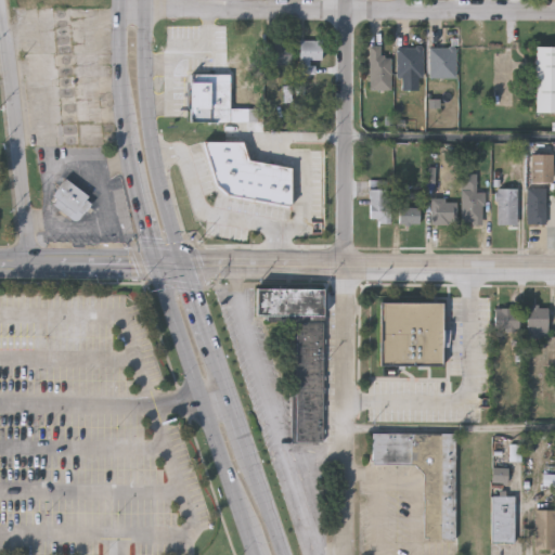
[(54,11),(59,80),(43,81),(44,90),(60,89),(63,146),(78,145),(71,10),(54,11)]
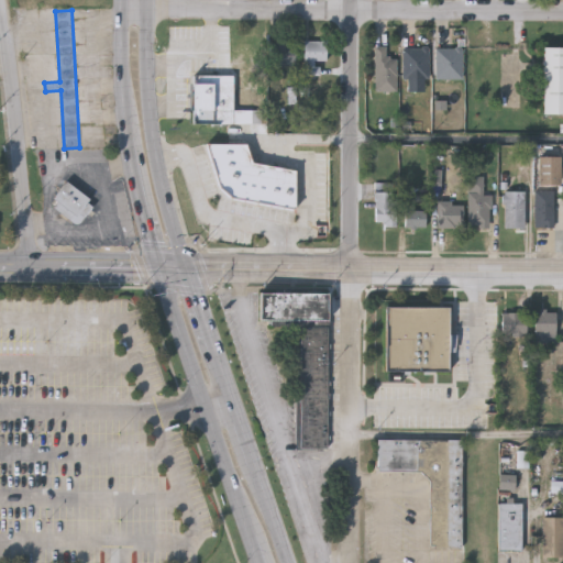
[(304,75),(304,41),(324,41),(324,62),(316,62),(316,75),(304,75)]
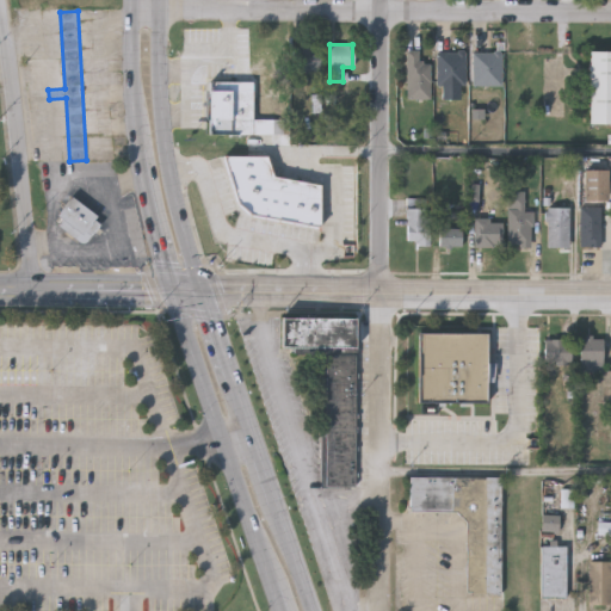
[(320,72),(292,72),(292,47),(320,47),(320,72)]
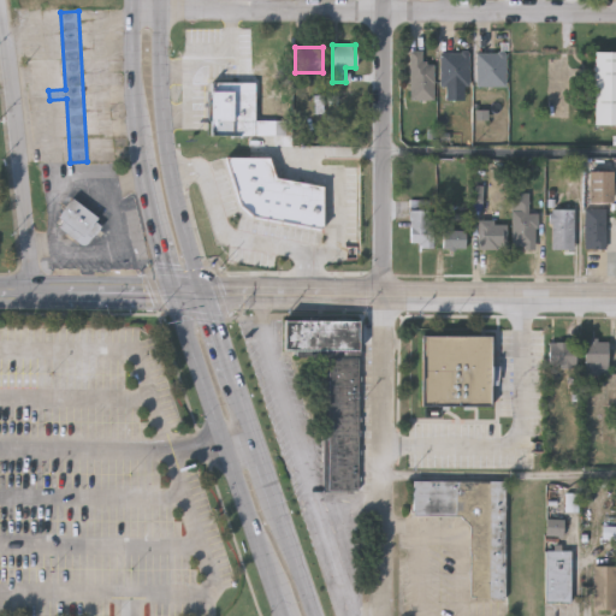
[(433,63),(433,100),(410,100),(410,51),(422,51),(422,63),(433,63)]
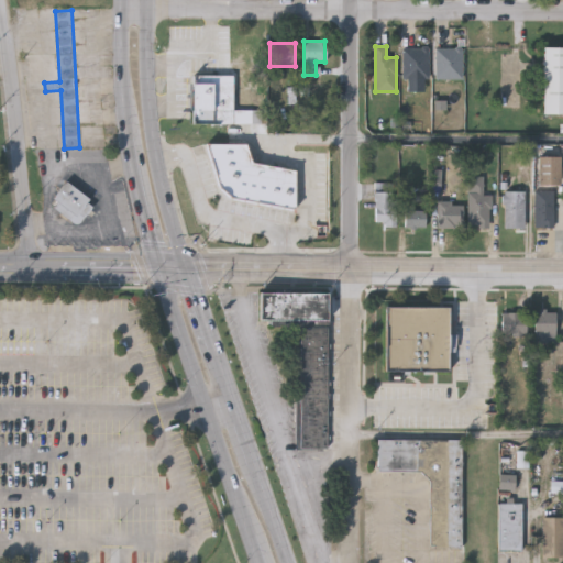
[(429,78),(401,78),(401,46),(429,46),(429,78)]
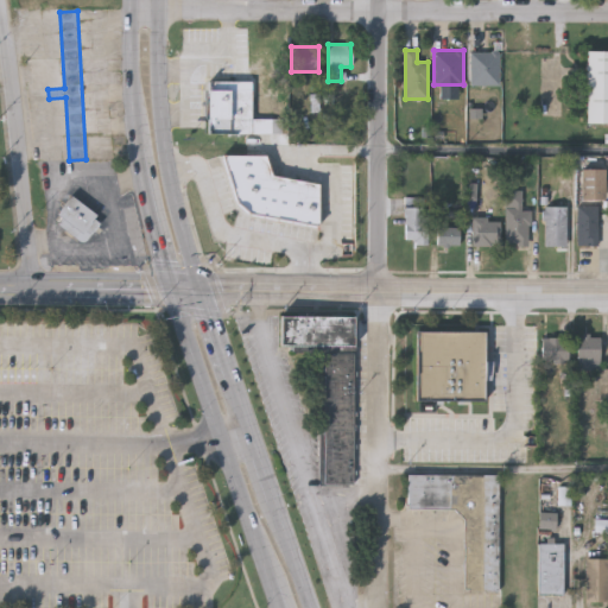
[(607,122),(587,122),(587,50),(607,50),(607,122)]
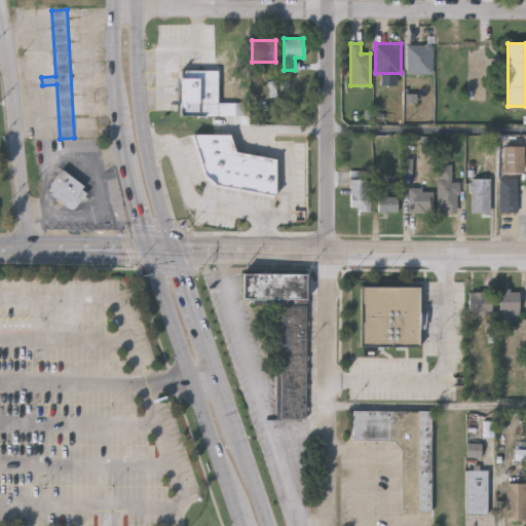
[(408,73),(408,45),(431,45),(431,73),(408,73)]
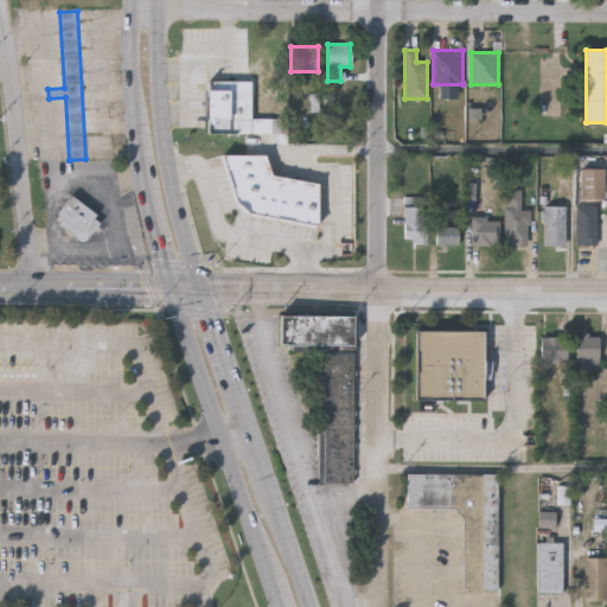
[(227,134),(227,119),(204,119),(204,89),(228,89),(228,81),(251,82),(250,120),(272,120),(272,134),(227,134)]
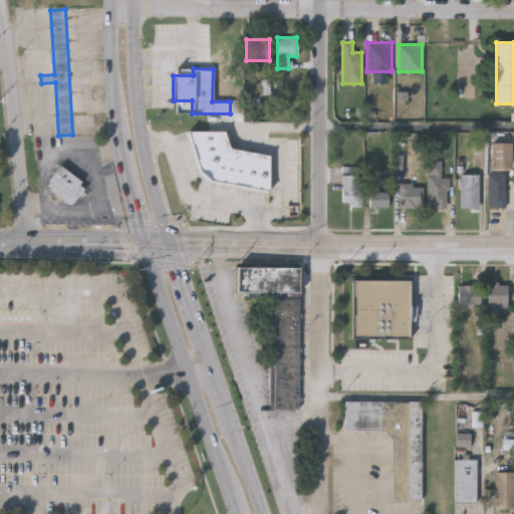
[(511,168),(490,168),(490,143),(511,143),(511,168)]
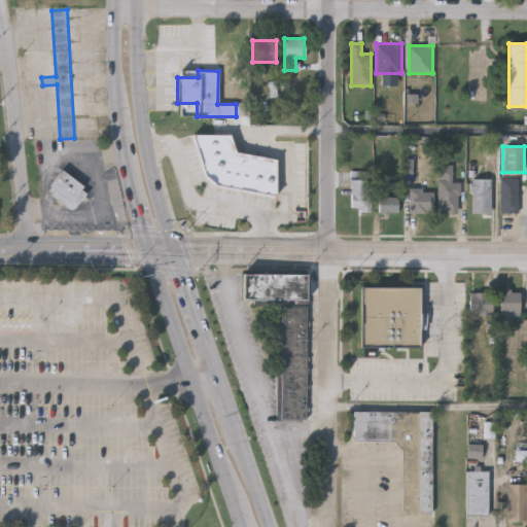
[(452,182),(459,182),(459,214),(437,213),(438,165),(453,165),(452,182)]
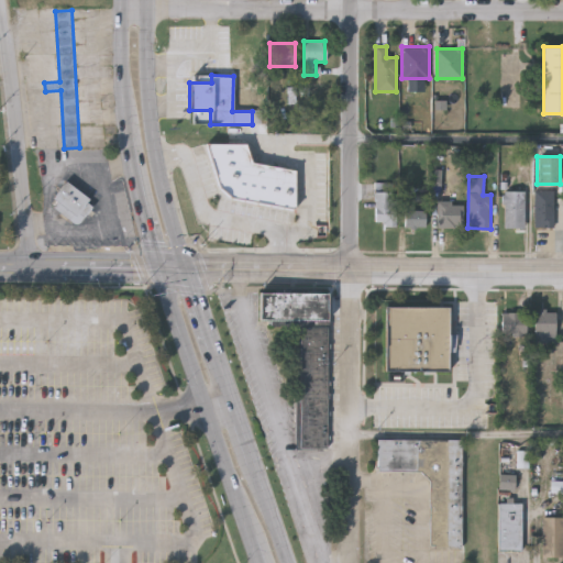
[(77,225),(50,205),(66,184),(94,205),(77,225)]
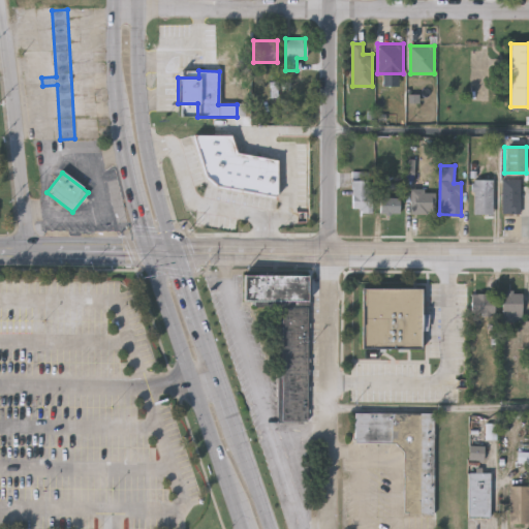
[(371,173),(371,213),(351,213),(351,173),(371,173)]
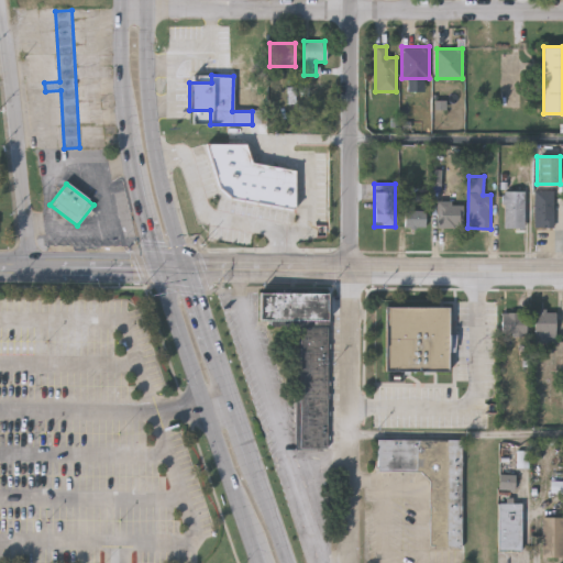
[(554,228),(533,228),(533,190),(554,190),(554,228)]
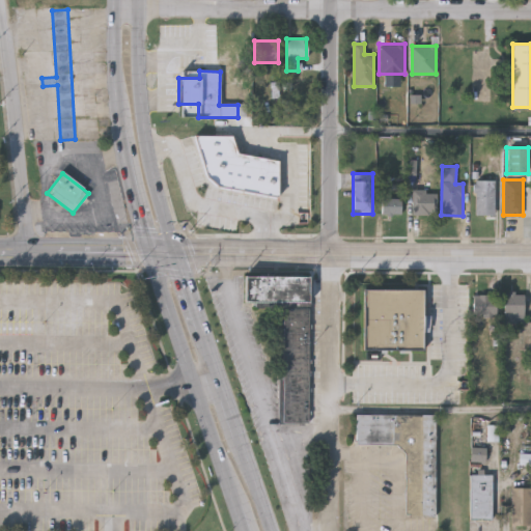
[(475,216),(475,185),(495,185),(495,216),(475,216)]
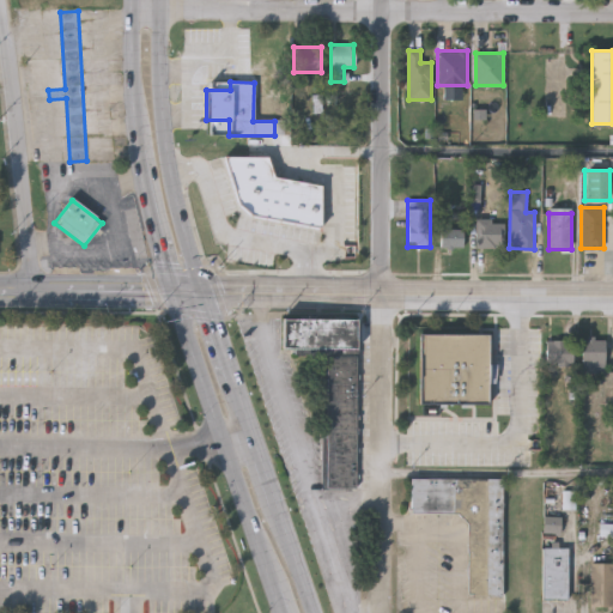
[(477,220),(503,220),(503,248),(477,248),(477,220)]
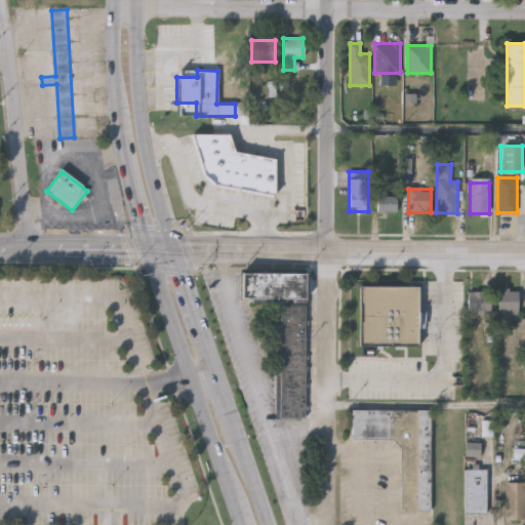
[(397,197),(397,212),(377,212),(377,197),(397,197)]
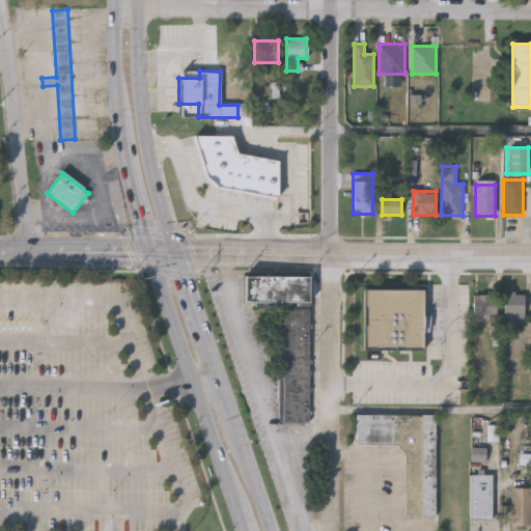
[(310,277),(308,424),(281,423),(282,303),(244,303),(245,276),(310,277)]
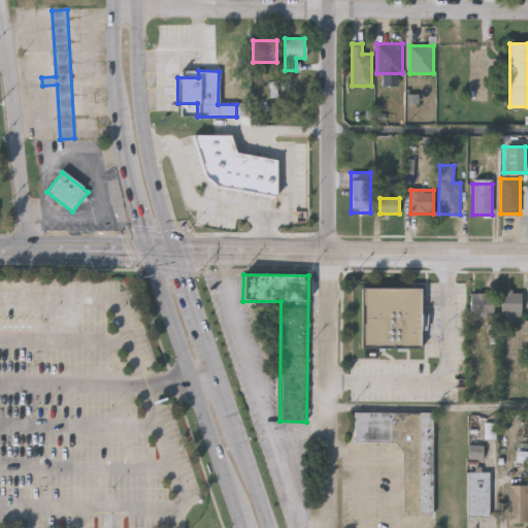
[(362,348),(363,288),(422,289),(421,349),(362,348)]
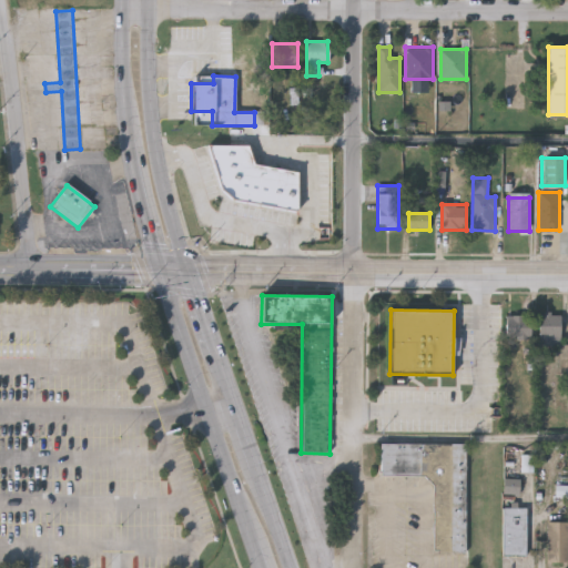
[(561,314),(561,345),(540,345),(540,314),(561,314)]
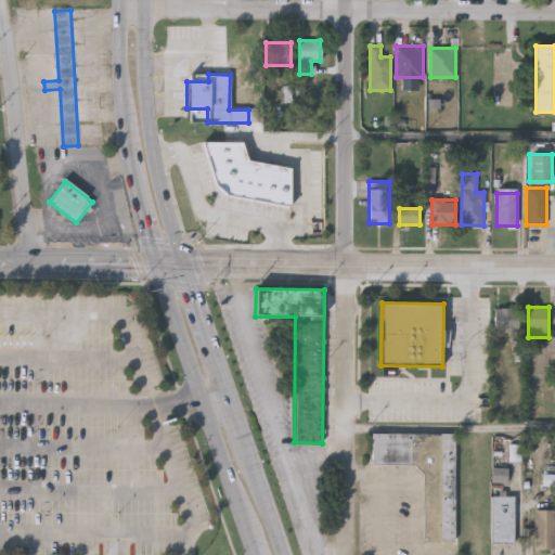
[(494,331),(495,308),(519,309),(519,331),(494,331)]
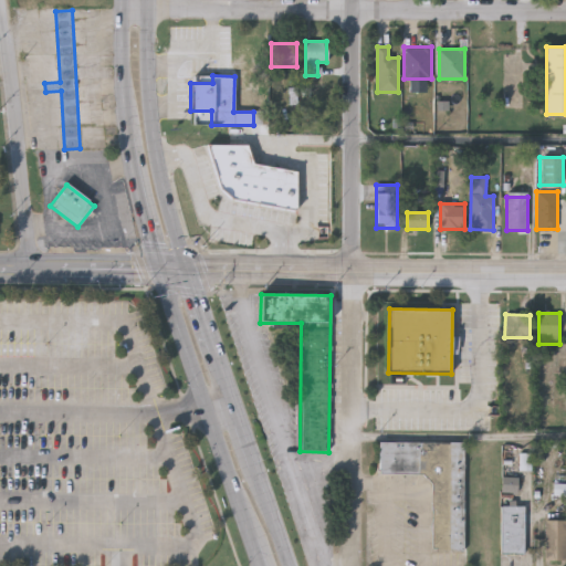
[(464,552),(432,551),(433,473),(379,472),(379,441),(425,442),(423,456),(440,457),(440,442),(465,442),(464,552)]
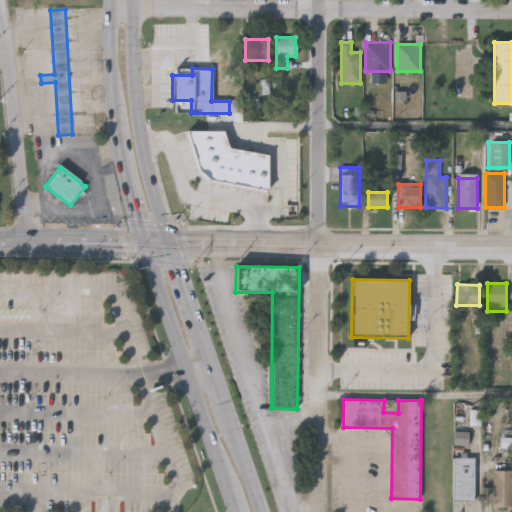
[(454,501),(454,458),(475,458),(475,501),(454,501)]
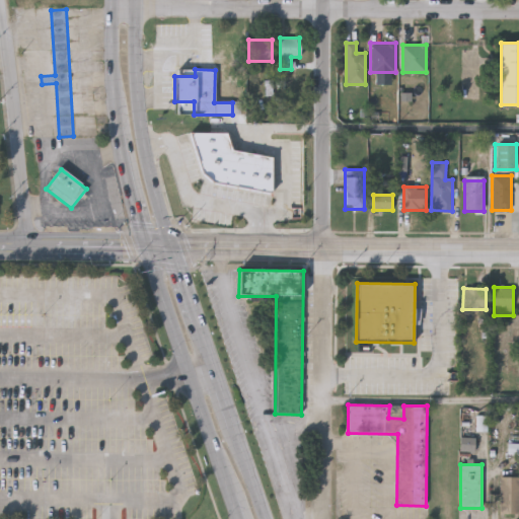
[(518,476),(518,514),(500,514),(500,476),(518,476)]
